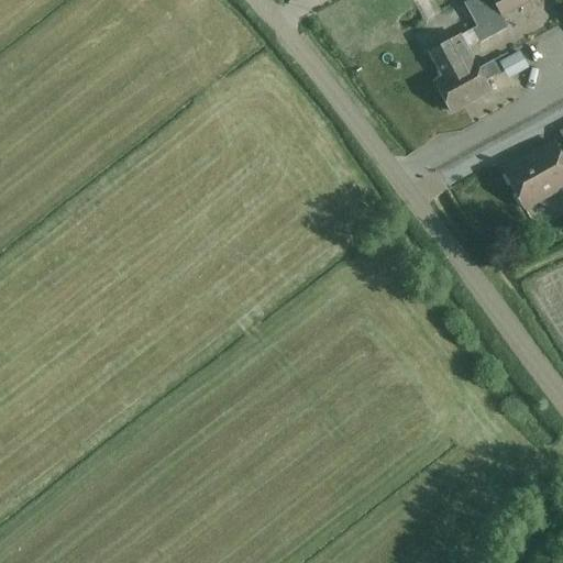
[(482,0),(466,9),(478,29),(501,17),(503,19),(534,0),(482,0)]
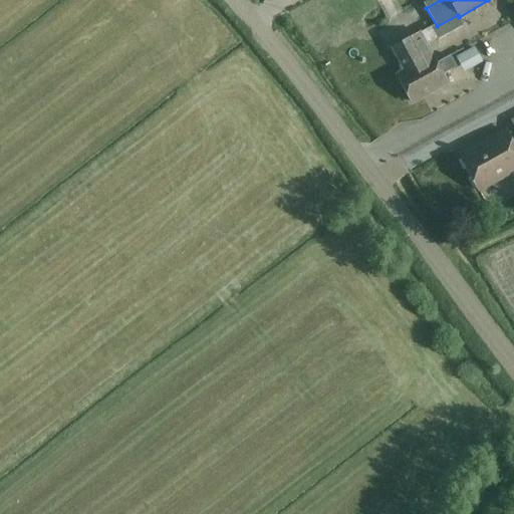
[(432,27),(421,33),(420,32),(393,47),(405,70),(407,73),(418,67),(421,72),(437,63),(427,44),(438,38),(432,27)]
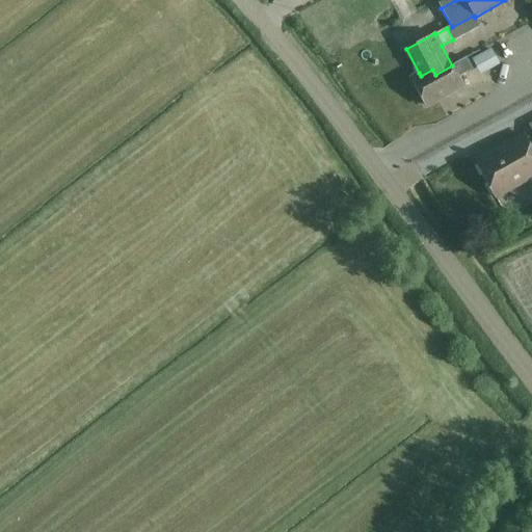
[(480,55),(488,70),(499,64),(490,49),(480,55)]
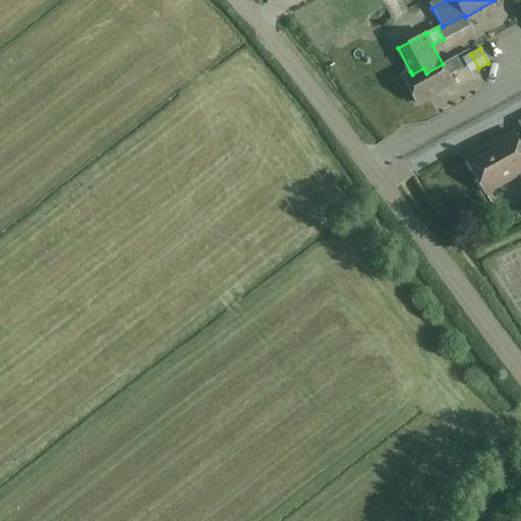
[(412,74),(410,71),(402,75),(417,104),(454,84),(443,64),(426,73),(423,68),(412,74)]
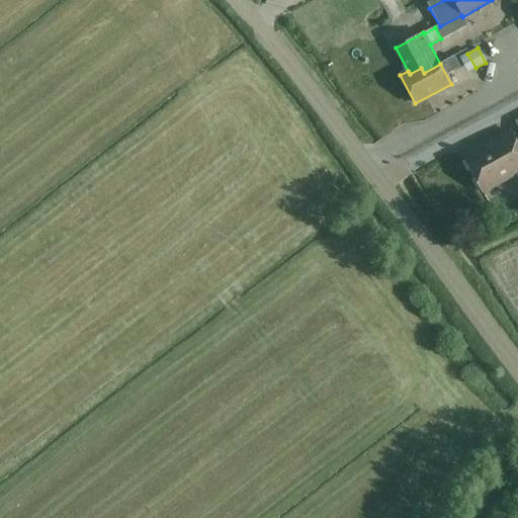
[(517,121),(516,122),(517,125),(517,132),(512,136),(510,132),(463,157),(483,192),(517,173),(517,121)]
